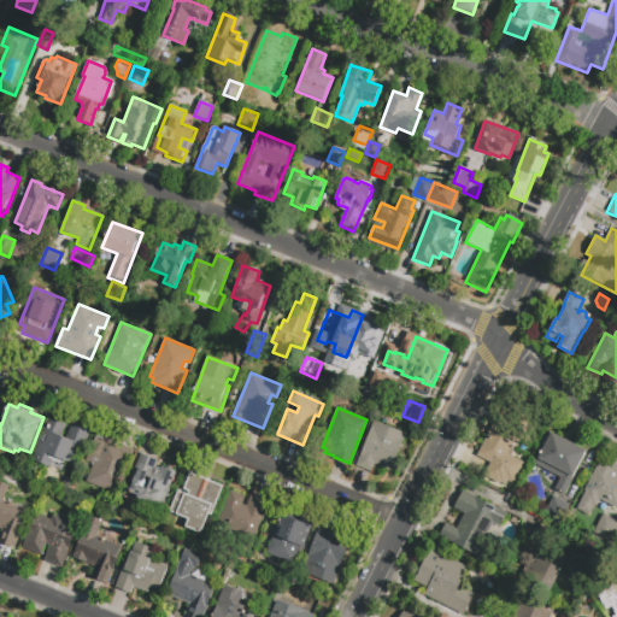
[(498,485),(483,476),(489,464),(476,457),(493,423),(495,424),(500,415),(506,418),(509,415),(528,424),(518,444),(513,441),(510,448),(515,451),(512,456),(523,462),(512,483),(506,480),(505,483),(499,481),(498,485)]
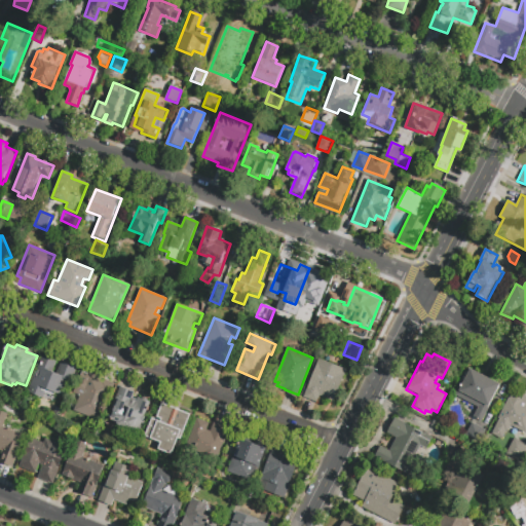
[(61,362),(76,368),(71,382),(66,381),(65,384),(67,385),(63,397),(55,393),(54,396),(44,391),(41,399),(27,392),(41,357),(55,362),(51,370),(57,372),(61,362)]
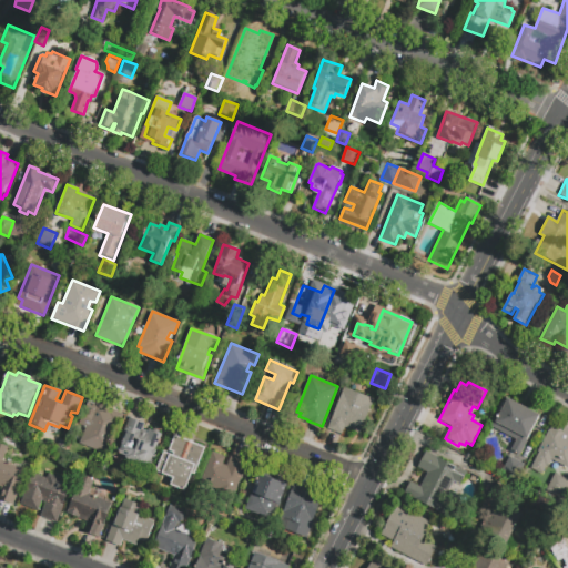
[(344,388),(373,399),(361,433),(345,427),(342,435),(328,429),(344,388)]
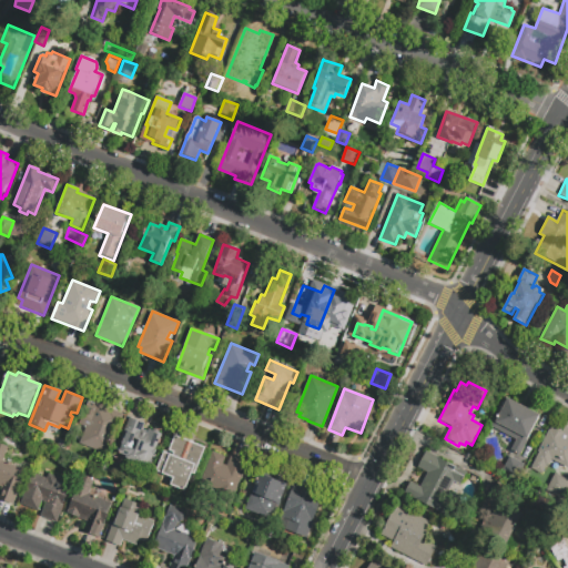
[(519,455),(519,456),(509,452),(516,439),(490,426),(497,414),(499,415),(508,398),(539,415),(527,438),(528,438),(519,455)]
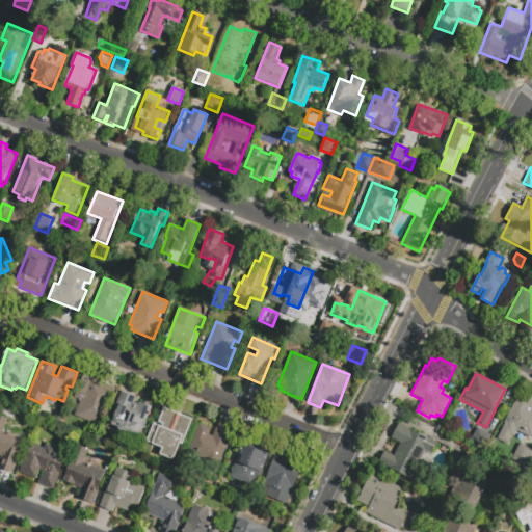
[(114,388),(100,425),(74,415),(80,400),(75,397),(83,375),(114,388)]
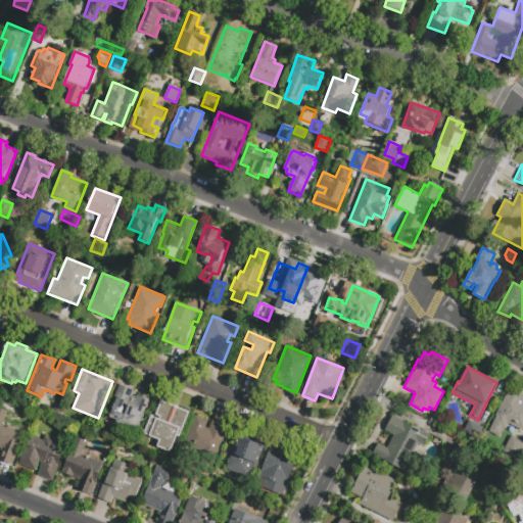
[(119,385),(133,390),(131,395),(136,397),(137,395),(148,400),(137,428),(132,426),(132,429),(115,423),(116,420),(110,418),(114,406),(111,405),(119,385)]
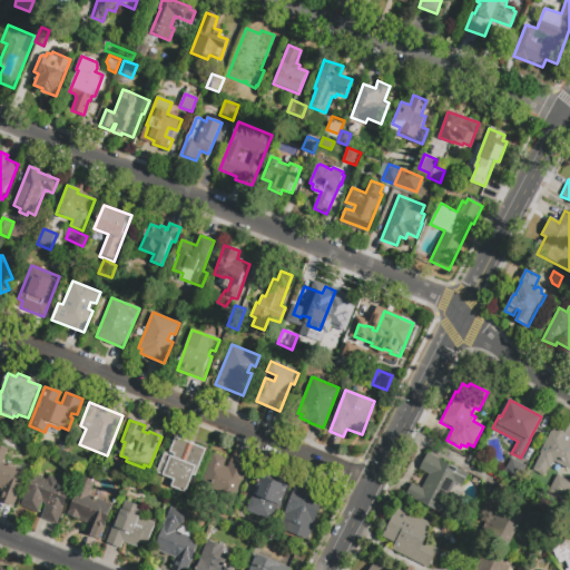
[(569,491),(566,500),(548,491),(556,474),(557,475),(562,465),(552,461),(549,469),(548,468),(543,475),(532,470),(541,454),(539,453),(551,431),(552,432),(557,424),(567,430),(568,428),(569,429),(569,469),(568,468),(562,478),(569,481),(569,491)]
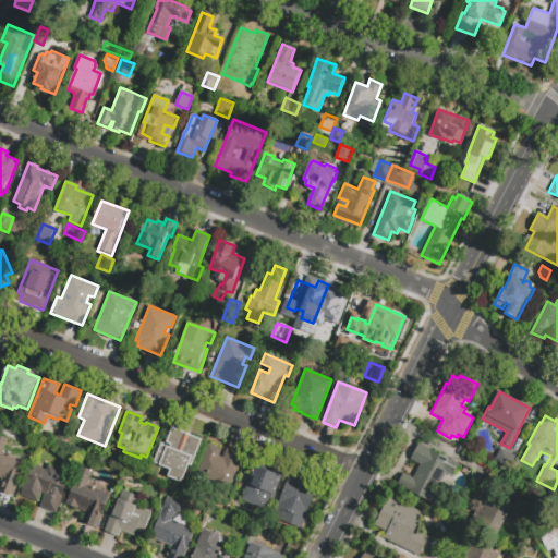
[(201,439),(191,465),(189,464),(182,482),(167,476),(170,470),(154,463),(161,445),(169,447),(170,445),(166,443),(171,428),(201,439)]
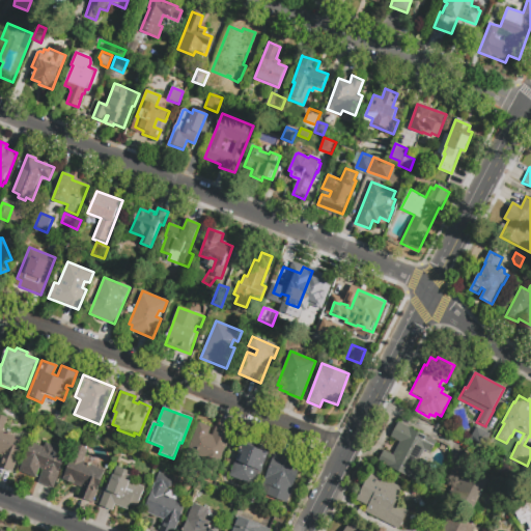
[(0,414),(7,418),(2,431),(24,440),(11,471),(0,467),(0,456),(1,454),(0,453),(0,414)]
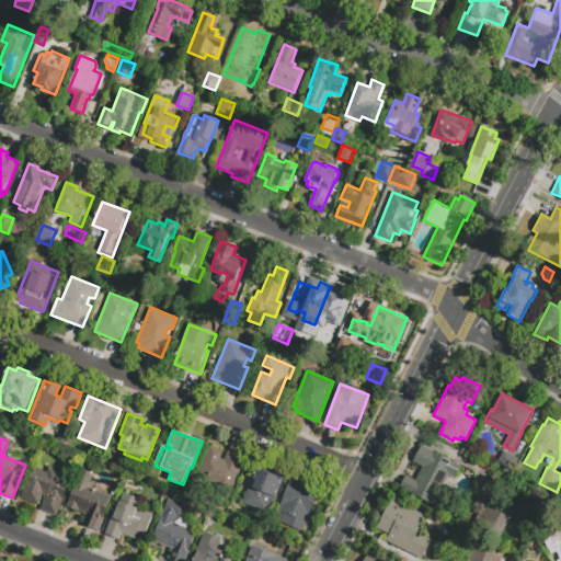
[(209,446),(221,451),(219,458),(224,460),(227,451),(243,458),(238,473),(237,473),(227,499),(212,493),(215,483),(197,477),(209,446)]
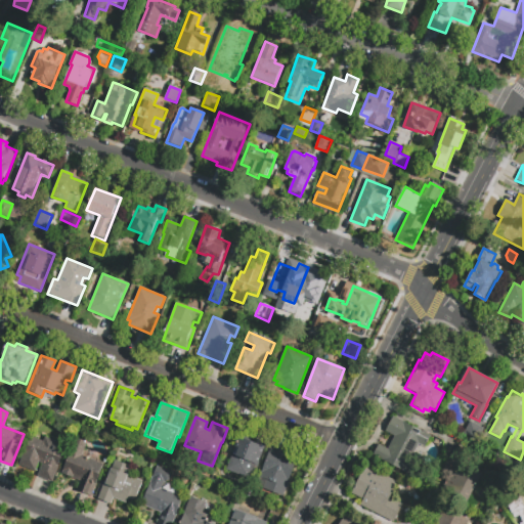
[(431,436),(425,447),(420,444),(412,460),(418,462),(410,475),(373,456),(379,444),(388,449),(395,436),(385,431),(393,417),(431,436)]
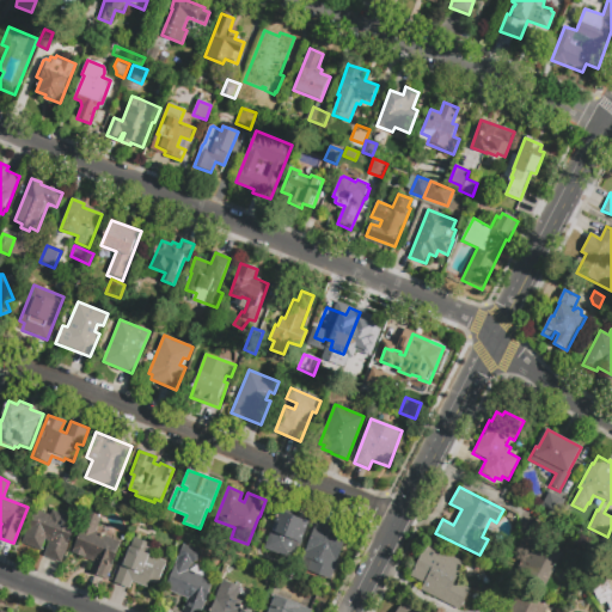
[(558,516),(540,507),(549,493),(565,501),(558,516)]
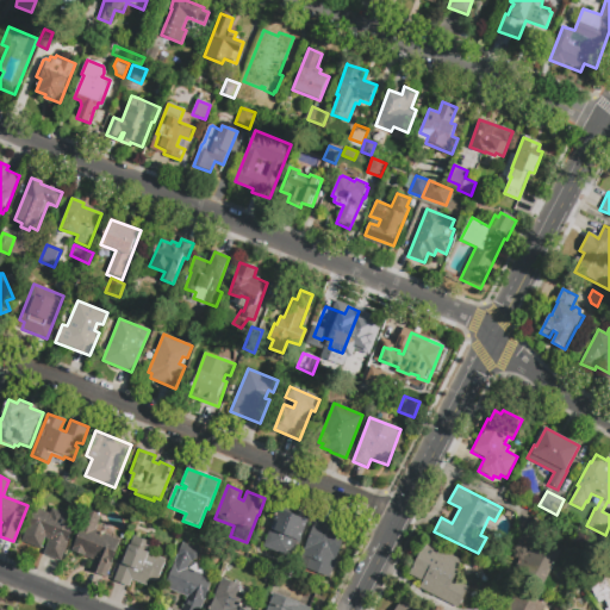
[(51,509),(67,515),(64,520),(75,523),(68,541),(61,561),(43,554),(49,540),(44,539),(41,549),(22,541),(27,524),(30,526),(36,508),(50,514),(51,509)]
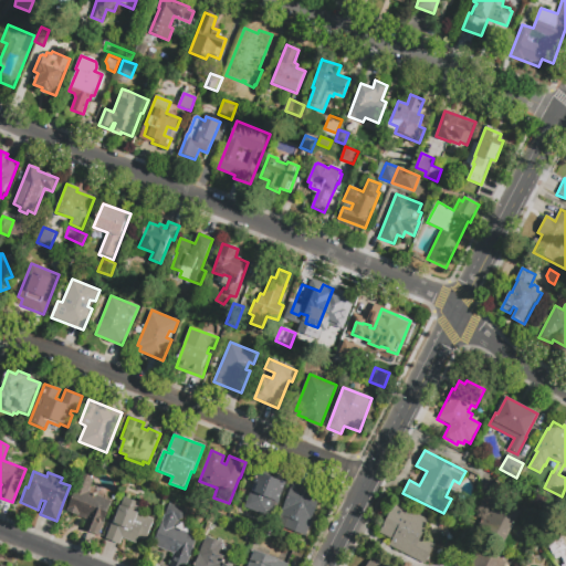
[(83,530),(87,520),(66,512),(81,472),(94,478),(87,493),(112,502),(98,535),(83,530)]
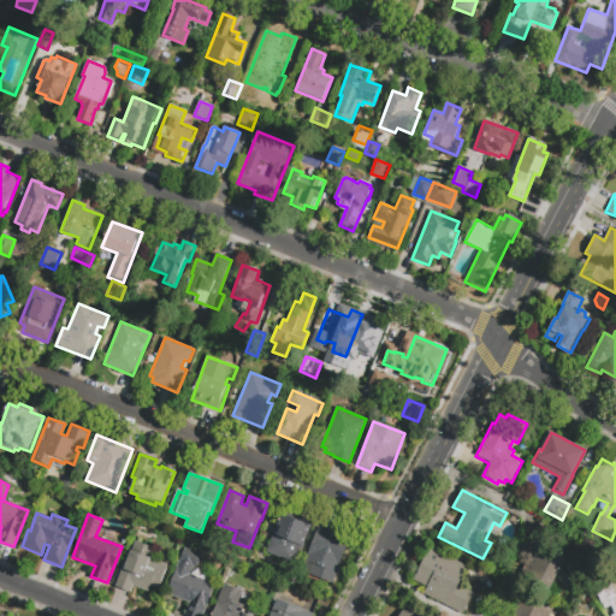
[(296,566),(265,554),(272,535),(274,537),(283,514),(312,525),(296,566)]
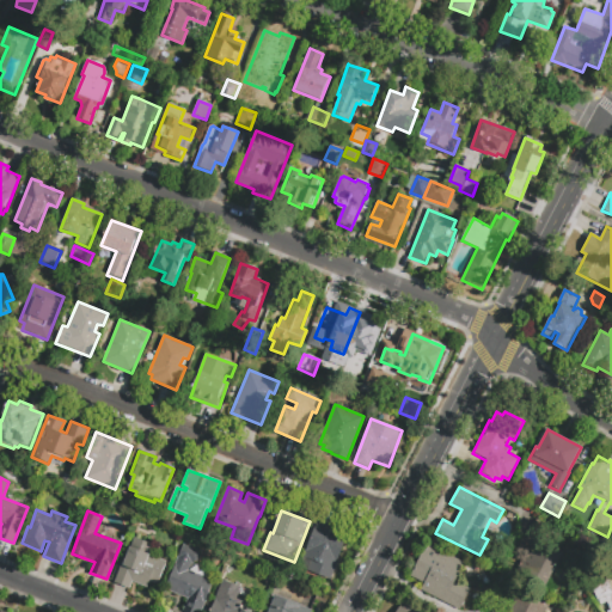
[(513,574),(530,543),(525,540),(537,519),(550,526),(542,543),(563,554),(544,589),(513,574)]
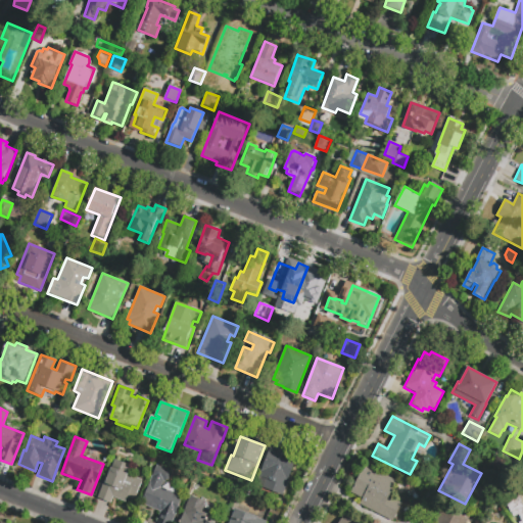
[(282,496),(254,486),(271,445),(293,454),(292,458),(296,459),(282,496)]
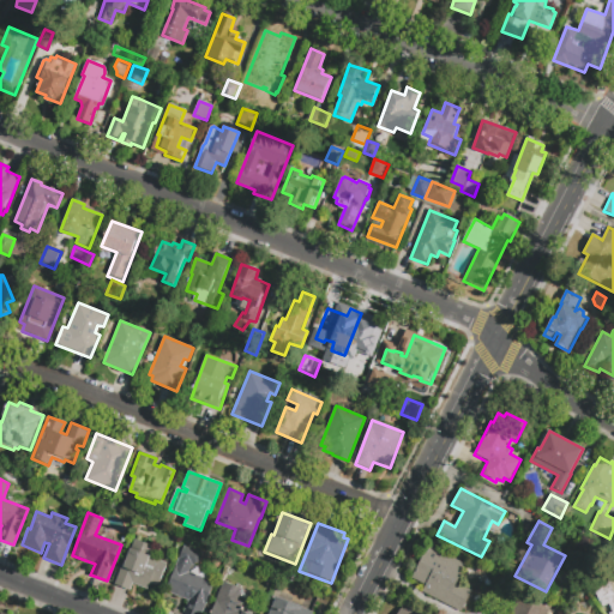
[(130,591),(114,585),(121,565),(124,566),(134,540),(154,547),(149,557),(166,564),(157,585),(151,583),(148,591),(132,585),(130,591)]
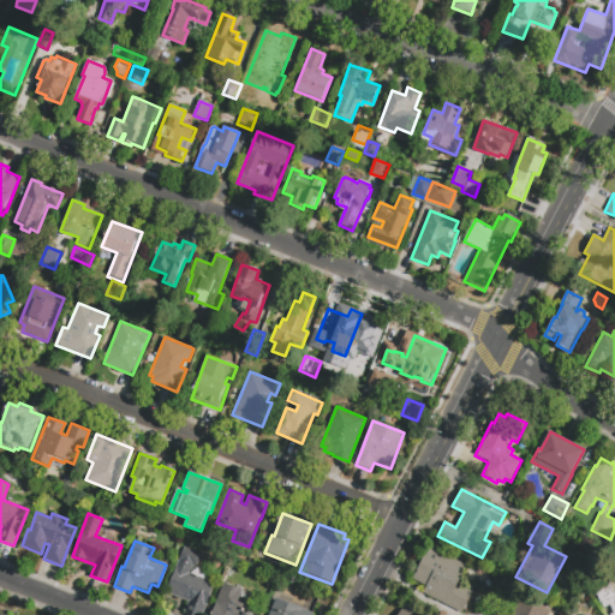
[(429,547),(467,566),(460,580),(459,579),(457,584),(472,592),(461,613),(423,593),(427,586),(412,579),(429,547)]
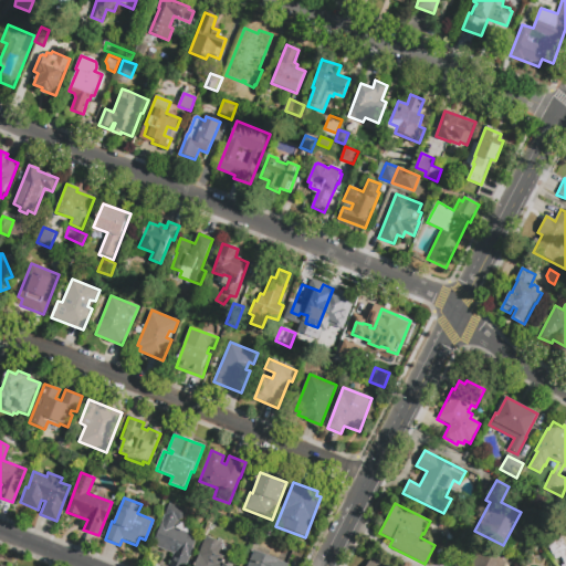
[(186,565),(174,565),(169,564),(174,554),(155,546),(167,513),(170,504),(186,510),(182,519),(178,517),(175,528),(198,537),(186,565)]
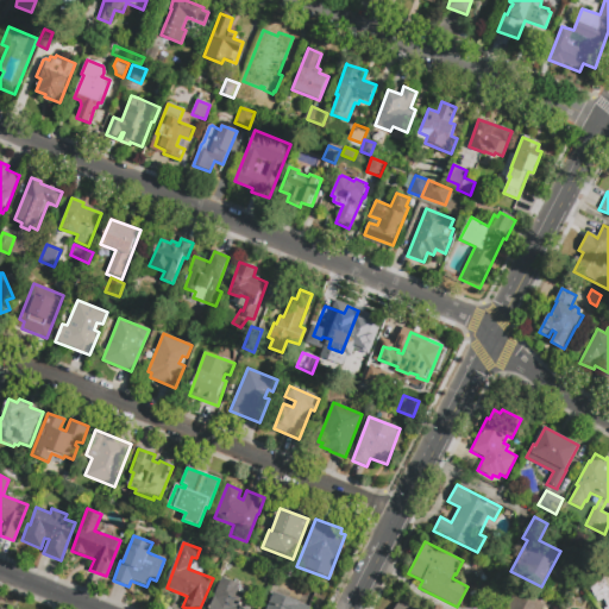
[(608,608),(604,608),(607,608),(603,600),(597,602),(595,596),(594,597),(584,575),(598,569),(608,592),(608,608)]
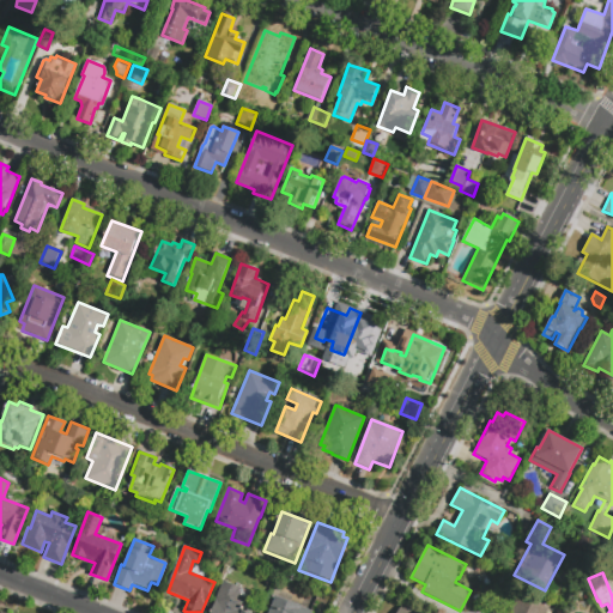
[(211,612),(224,581),(241,588),(236,600),(243,602),(241,611),(247,612),(211,612)]
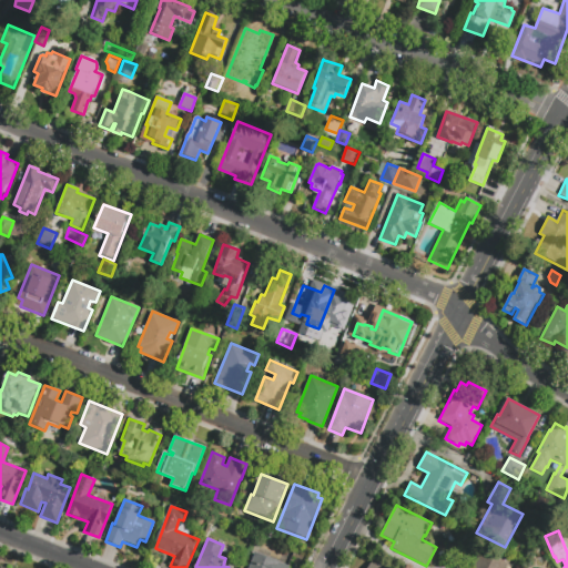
[(454,567),(455,567),(457,567),(470,567),(483,547),(510,561),(506,567),(454,567)]
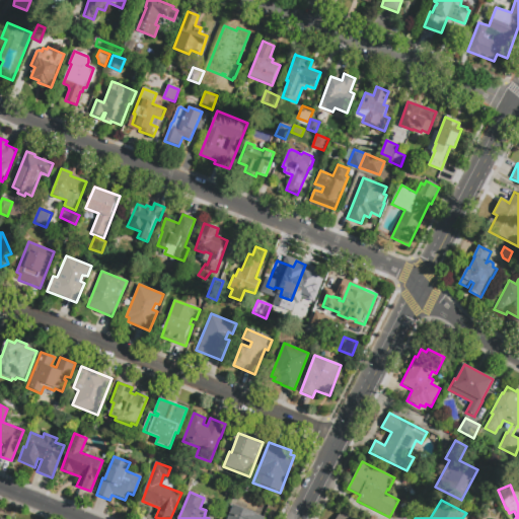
[(227,518),(233,505),(266,518),(265,518),(227,518)]
